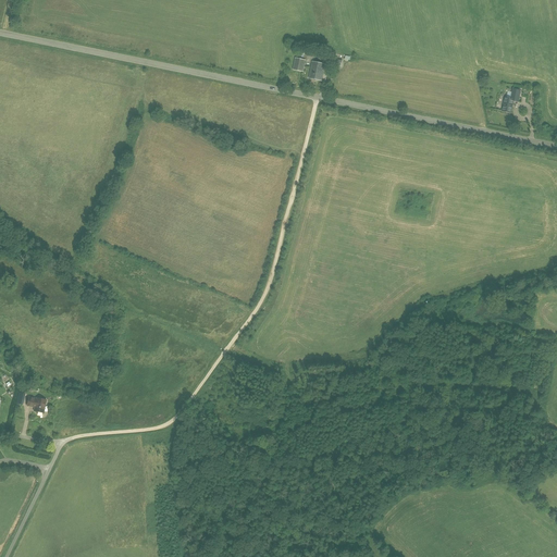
[(305,60),(295,58),(293,69),(302,71),(305,60)]
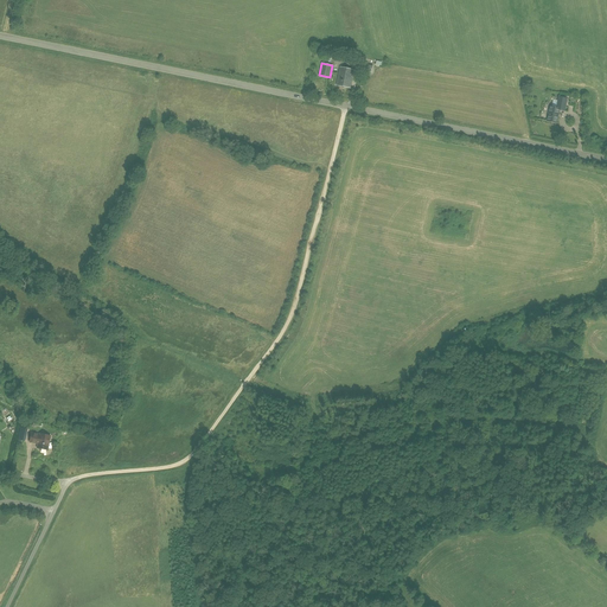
[(350,88),(353,70),(340,68),(337,85),(350,88)]
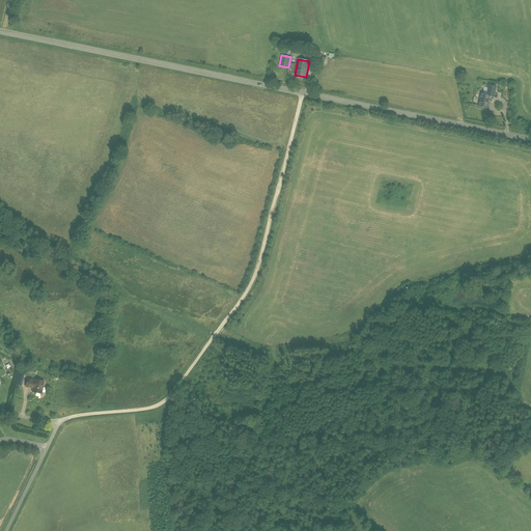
[(494,96),(496,86),(488,84),(486,93),(481,92),(478,106),(486,107),(490,95),(494,96)]
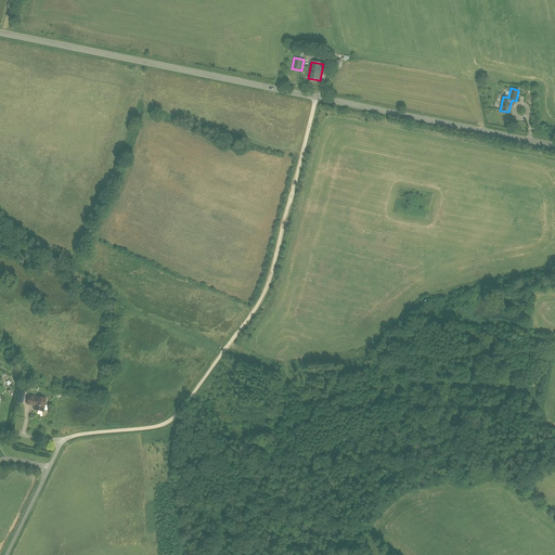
[(18,390),(16,402),(23,403),(25,392),(18,390)]
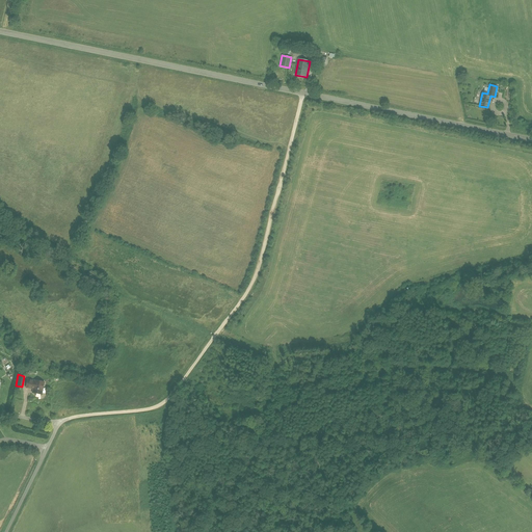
[(32,392),(36,393),(36,394),(41,395),(41,394),(42,394),(44,381),(35,380),(34,381),(27,379),(26,387),(30,388),(33,388),(32,392)]
